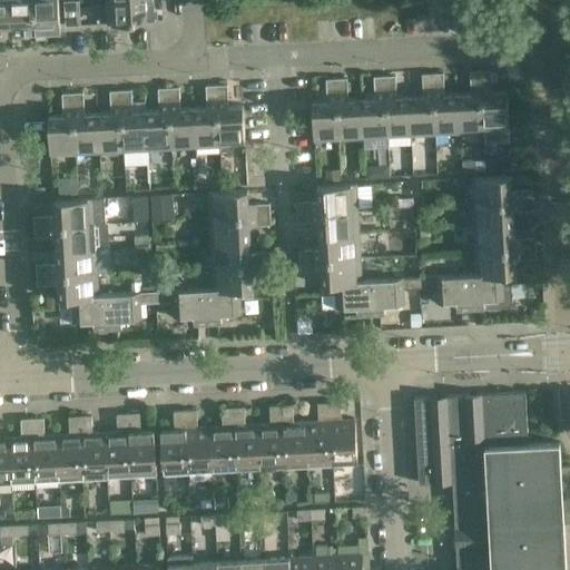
[(9,0),(0,0),(0,29),(10,29),(9,0)]
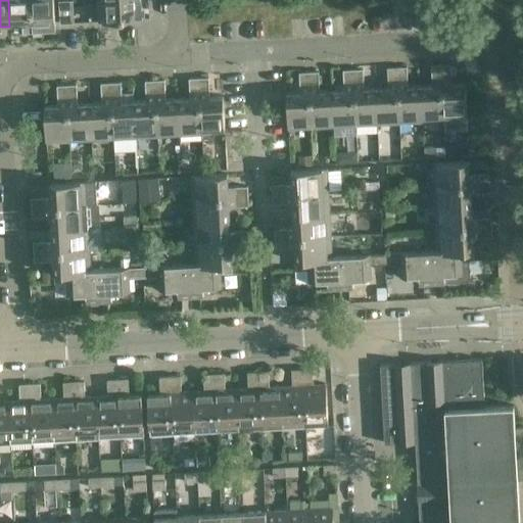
[(30,0),(8,0),(9,27),(21,26),(22,33),(32,33),(30,0)]
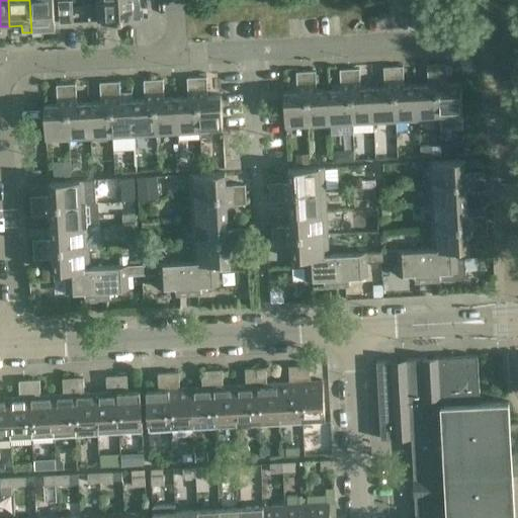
[(53,0),(29,0),(31,32),(41,31),(41,24),(55,23),(53,0)]
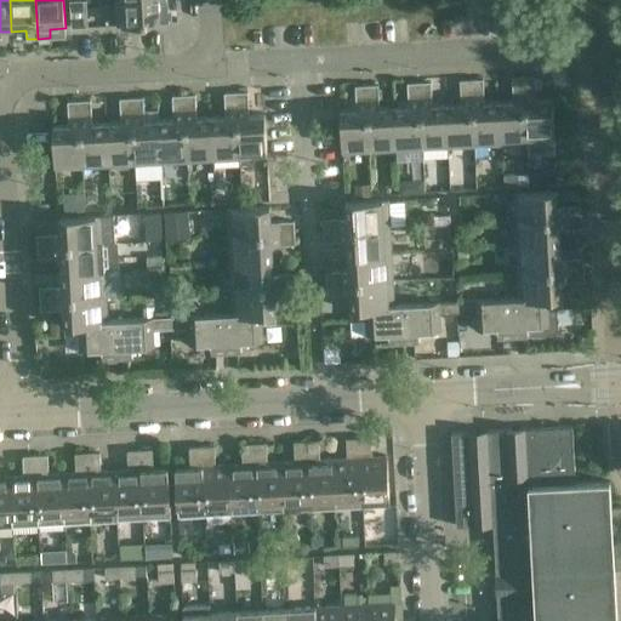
[(169,10),(166,10),(165,0),(115,0),(118,24),(169,23),(169,10)]
